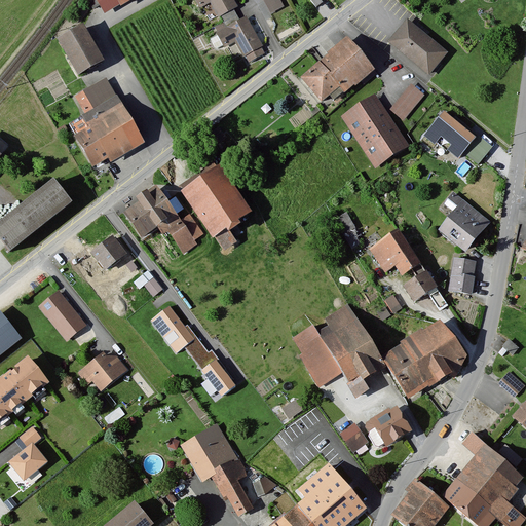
[(98,0),(107,15),(121,7),(122,9),(138,0),(98,0)]
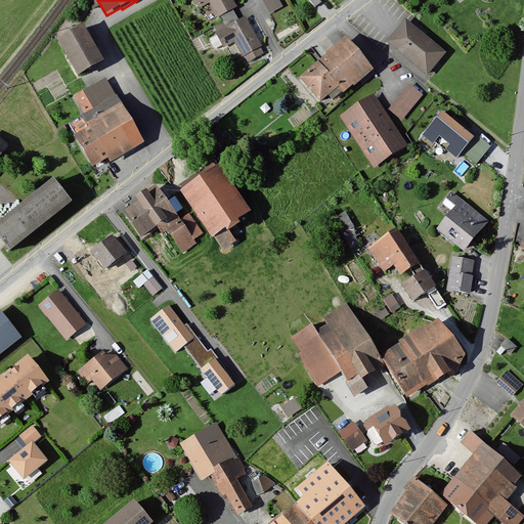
[(237,0),(195,0),(200,7),(211,1),(221,18),(242,7),(237,0)]
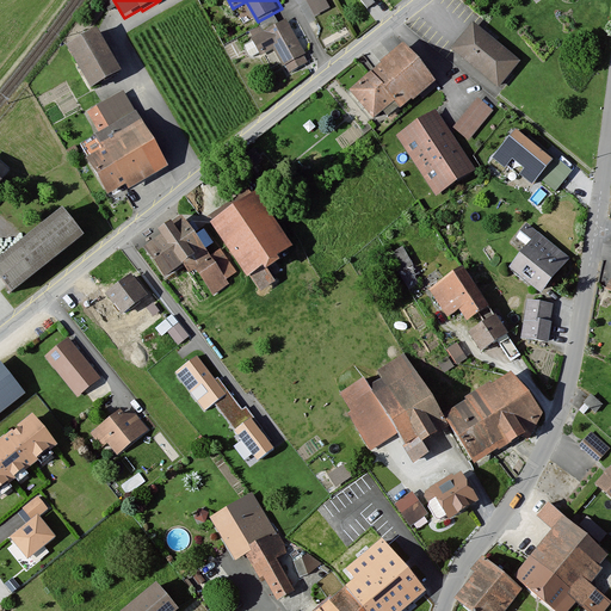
[(326,0),(308,0),(316,16),(331,8),(326,0)]
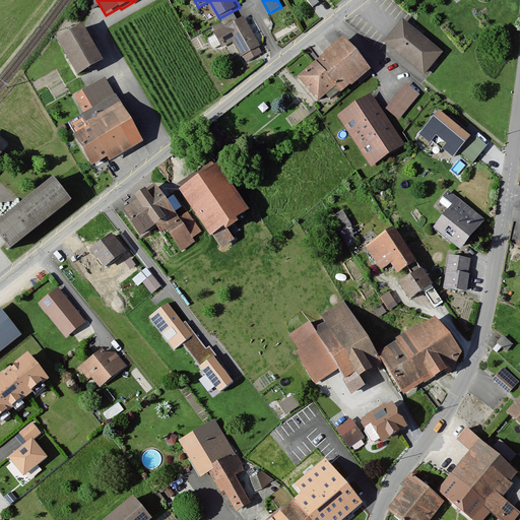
[(421,70),(439,47),(399,15),(379,41),(421,70)]
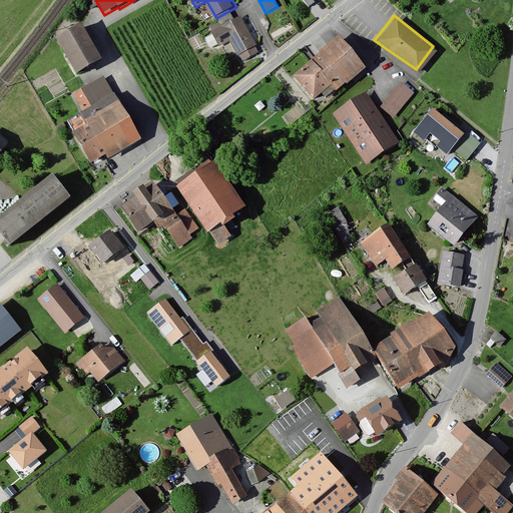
[(241,17),(212,31),(220,47),(230,42),(239,61),(259,53),(241,17)]
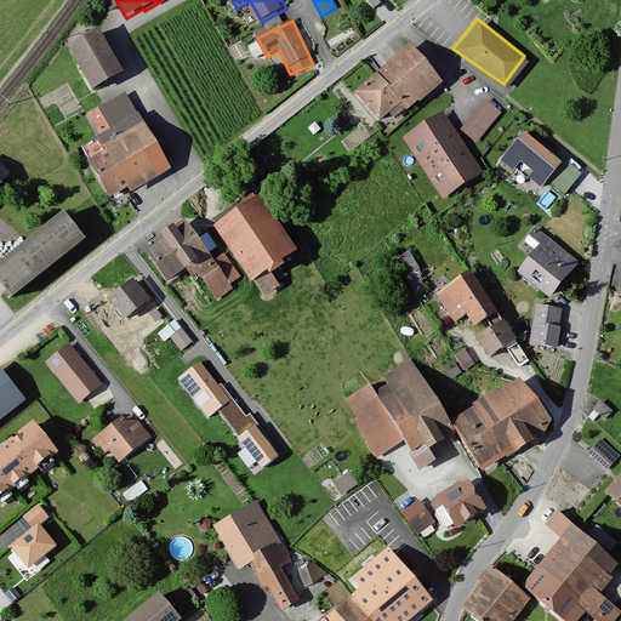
[(104,29),(72,49),(97,93),(130,74),(104,29)]
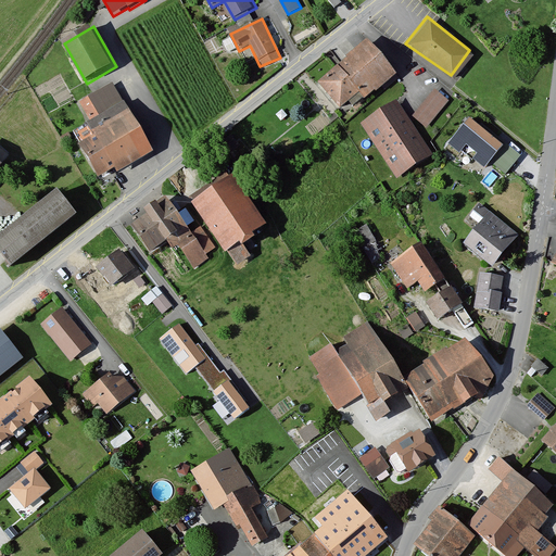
[(373,40),(321,81),(343,109),(363,93),(368,101),(401,76),(373,40)]
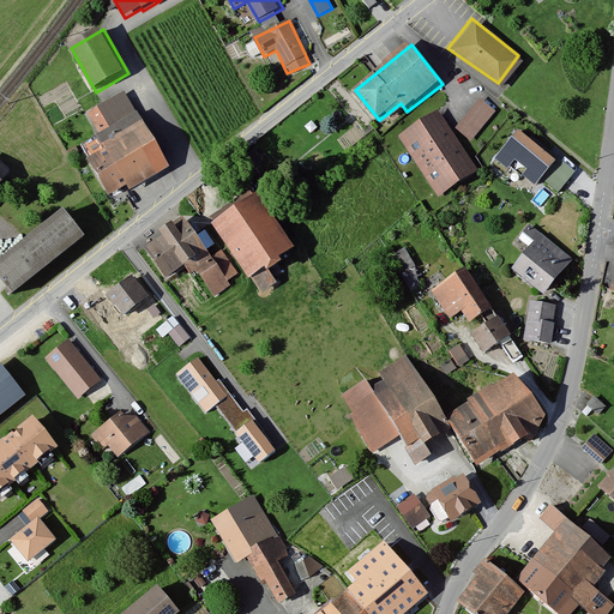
[(481,97),(455,127),(469,139),(495,109),(481,97)]
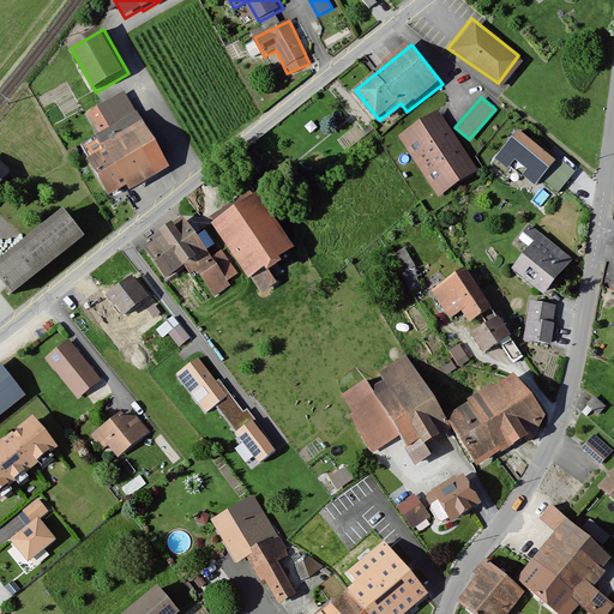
[(108,101),(86,113),(108,149),(90,160),(113,199),(172,167),(142,113),(121,124),(108,101)]
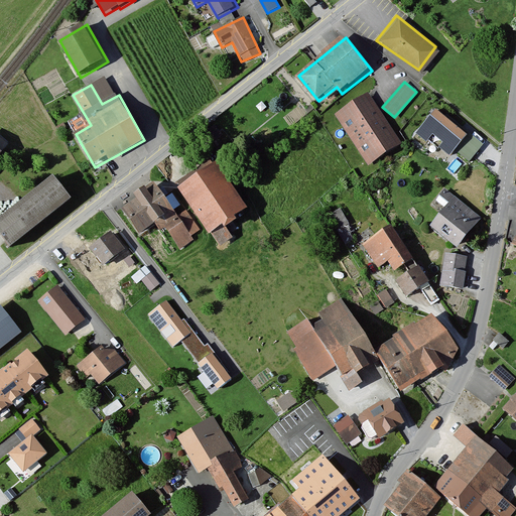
[(371,92),(336,114),(369,167),(404,146),(371,92)]
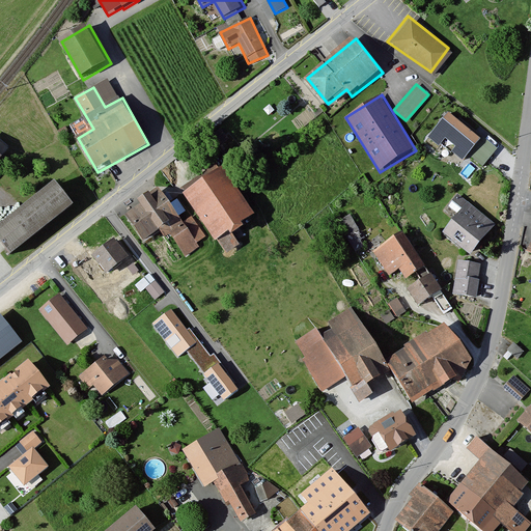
[(480,137),(447,110),(428,134),(462,160),(480,137)]
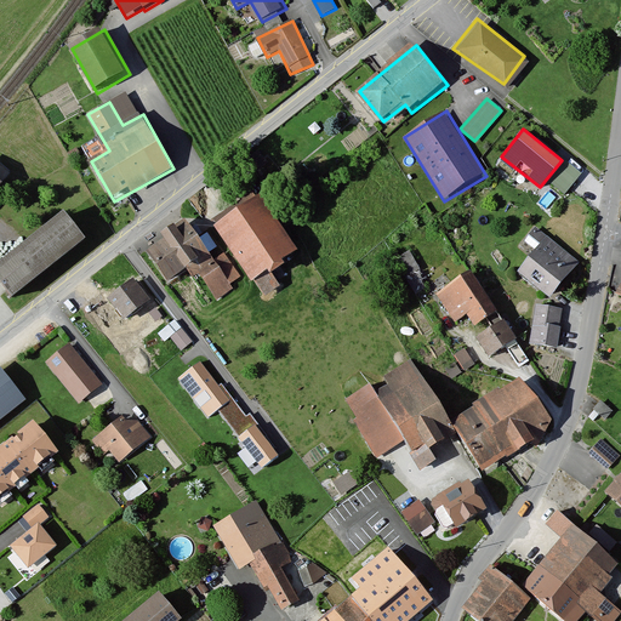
[(263,197),(218,229),(258,285),(303,252),(263,197)]
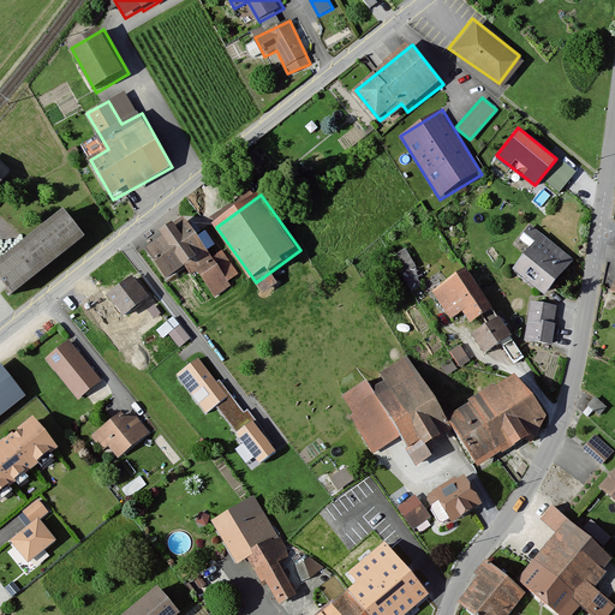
[(0,249),(0,262),(1,264),(0,266),(0,279),(11,293),(82,239),(57,206),(0,249)]
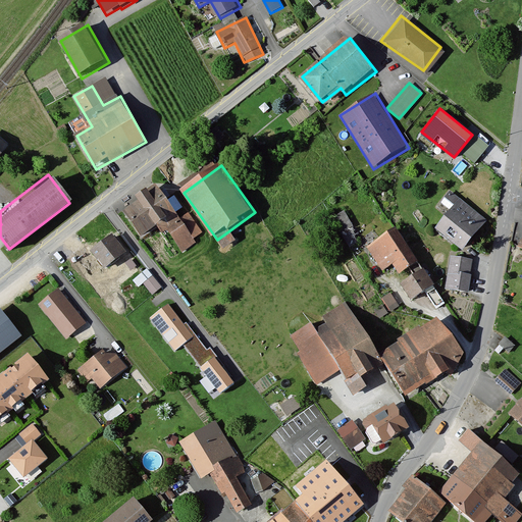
[(151,191),(124,210),(144,237),(159,225),(163,231),(183,217),(169,199),(160,205),(151,191)]
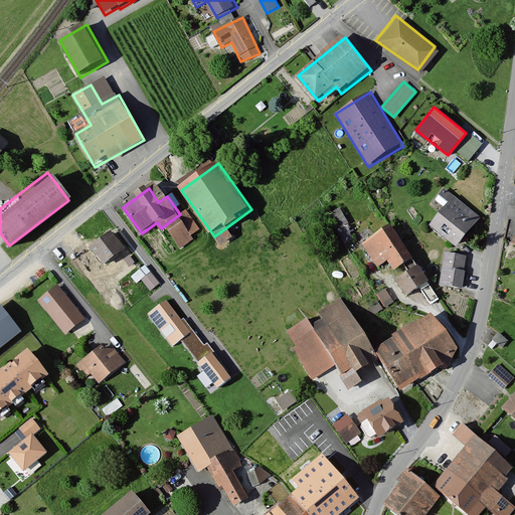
[(481,216),(454,195),(431,226),(458,247),(481,216)]
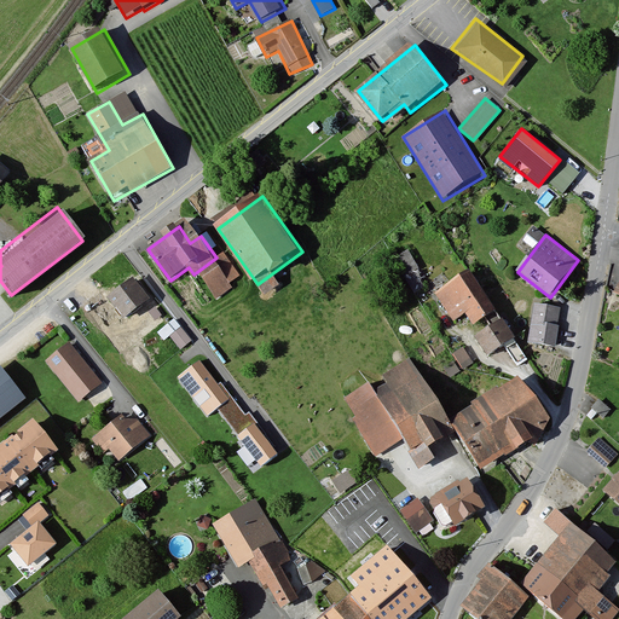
[(394,256),(416,290),(428,283),(408,249),(394,256)]
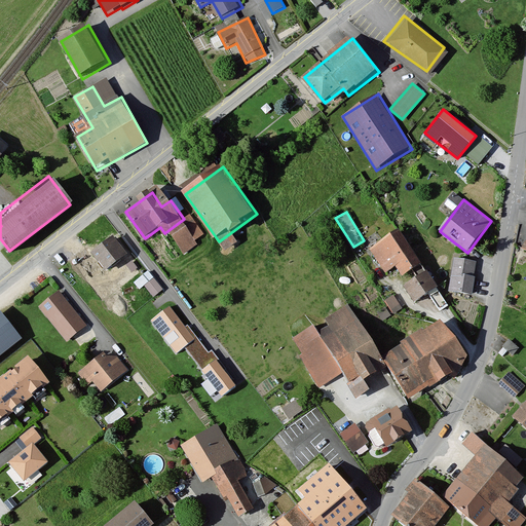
[(188,228),(173,237),(184,254),(198,245),(188,228)]
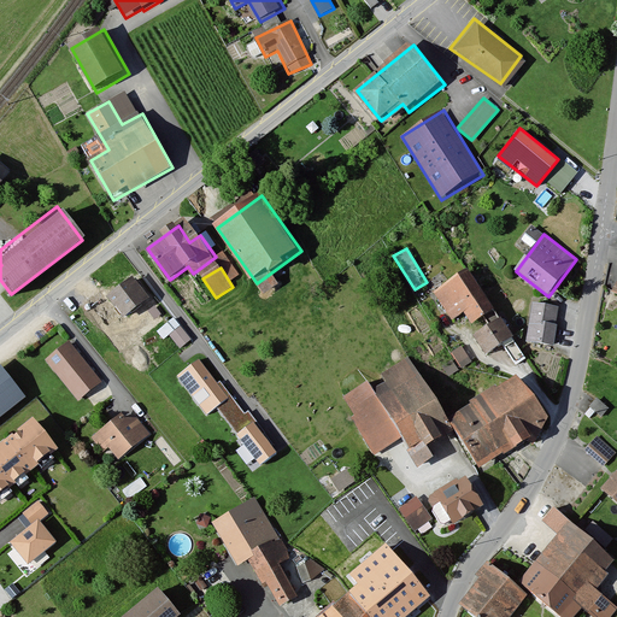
[(469,270),(434,293),(454,323),(466,315),(474,328),(498,312),(469,270)]
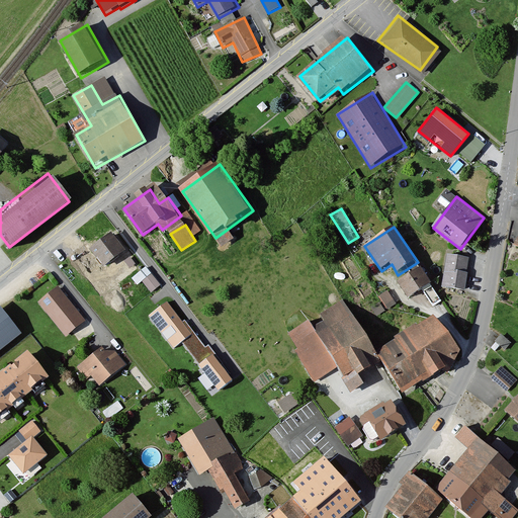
[(113,234),(91,249),(105,269),(127,254),(113,234)]
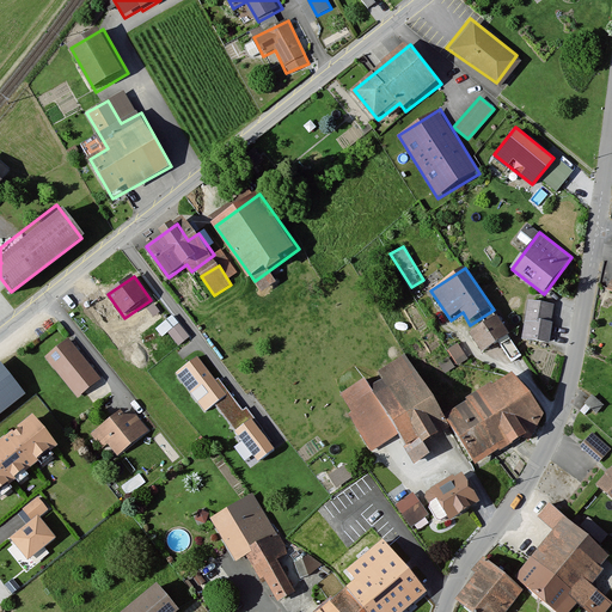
[(554,303),(528,299),(524,341),(549,344),(554,303)]
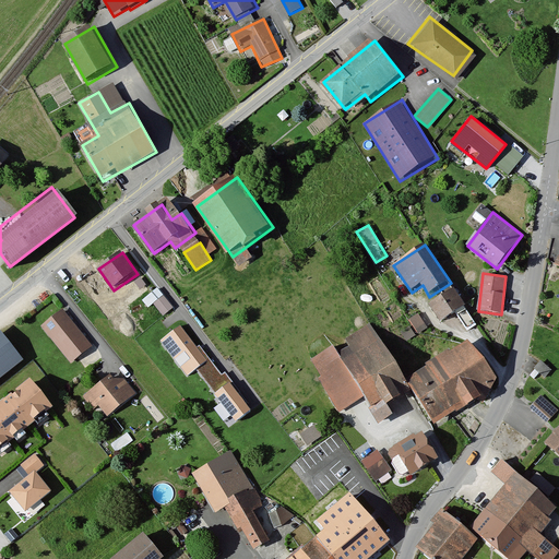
[(146,295),(162,314),(174,306),(158,285),(146,295)]
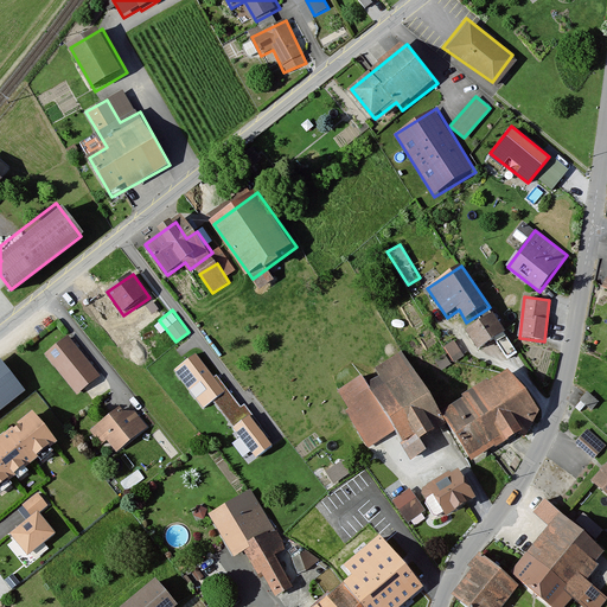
[(506,333),(492,313),(468,330),(481,350),(506,333)]
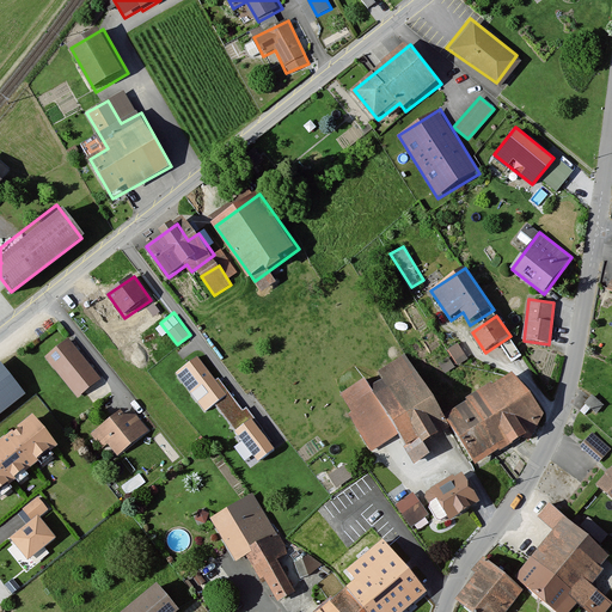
[(99,379),(65,340),(43,357),(78,397),(99,379)]
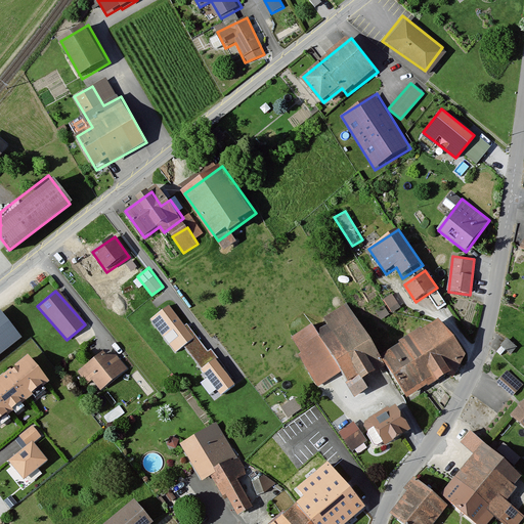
[(347,298),(285,334),(316,389),(343,374),(357,397),(369,390),(363,379),(385,366),(379,355),(347,298)]
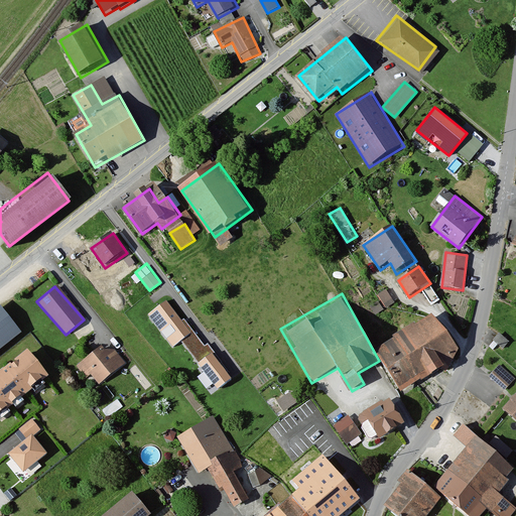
[(173,347),(190,334),(166,302),(149,315),(173,347)]
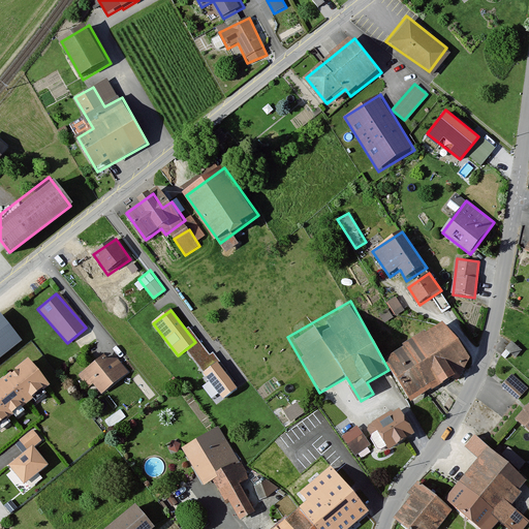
[(0,316),(0,361),(22,344),(0,316)]
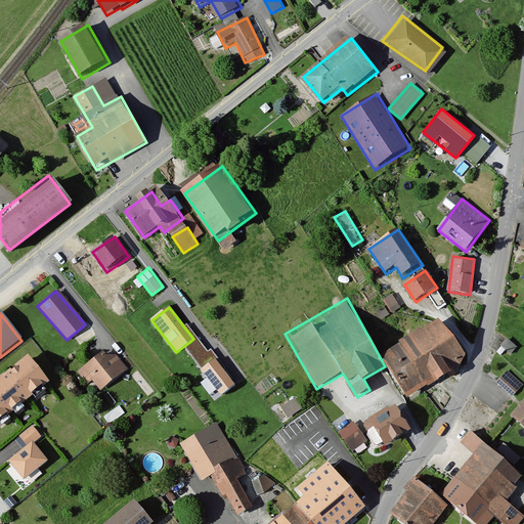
[(444,315),(379,355),(385,366),(406,401),(465,365),(468,353),(444,315)]
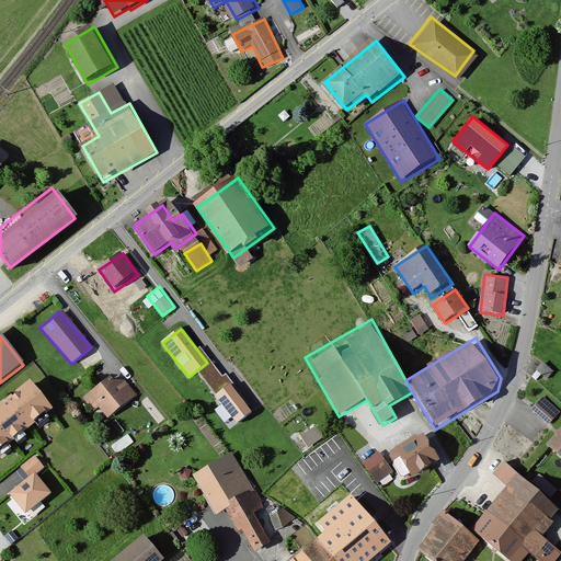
[(214,359),(201,369),(217,391),(230,381),(214,359)]
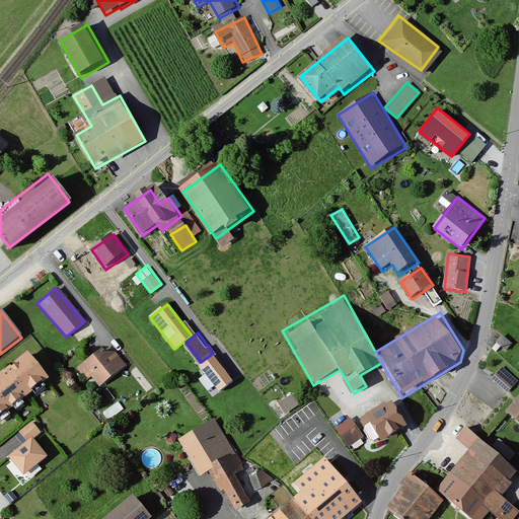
[(102,347),(81,364),(99,387),(128,366),(116,351),(102,347)]
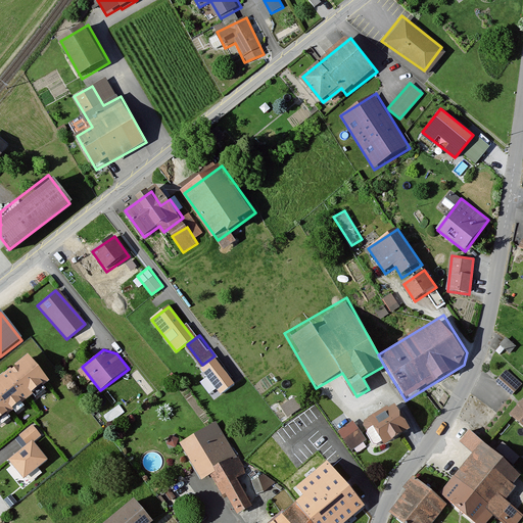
[(28,357),(0,378),(0,422),(49,383),(28,357)]
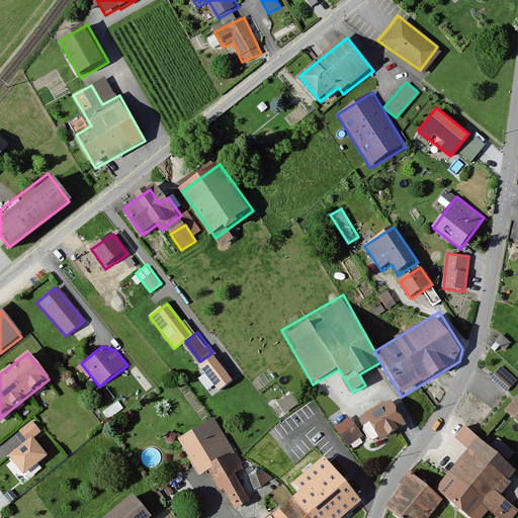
[(232,381),(212,357),(199,367),(219,392),(232,381)]
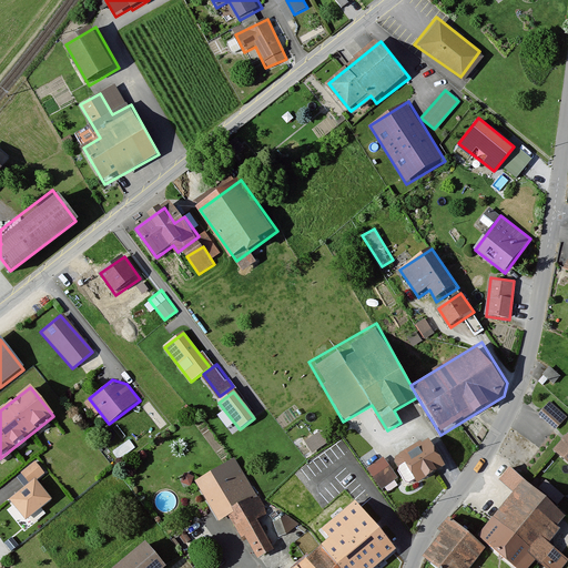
[(567,418),(548,401),(536,413),(555,430),(567,418)]
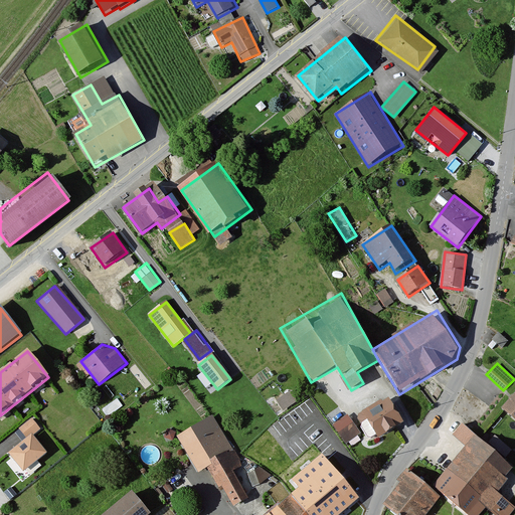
[(291,389),(275,398),(282,410),(298,401),(291,389)]
